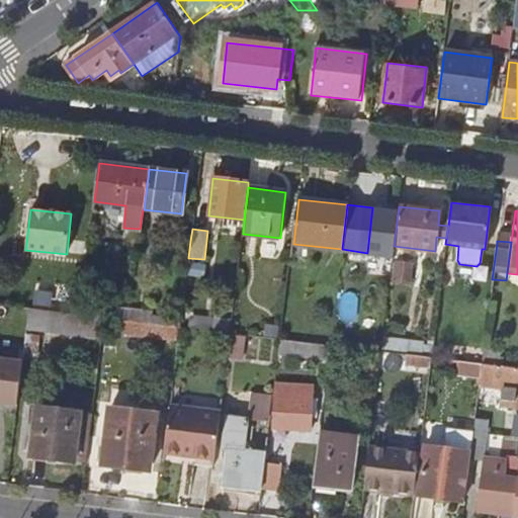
[(101,308),(81,305),(79,315),(100,318),(101,308)]
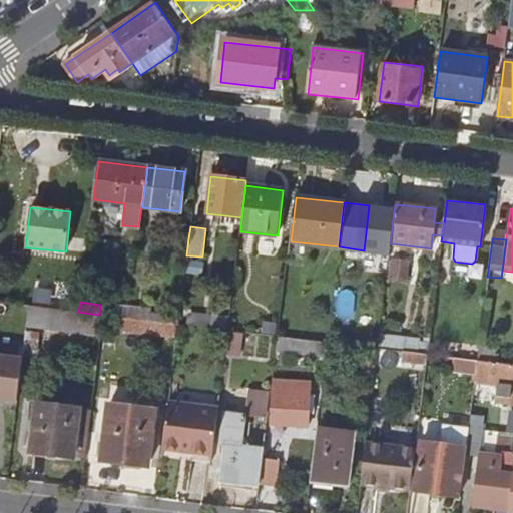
[(73,329),(75,310),(31,305),(29,324),(73,329)]
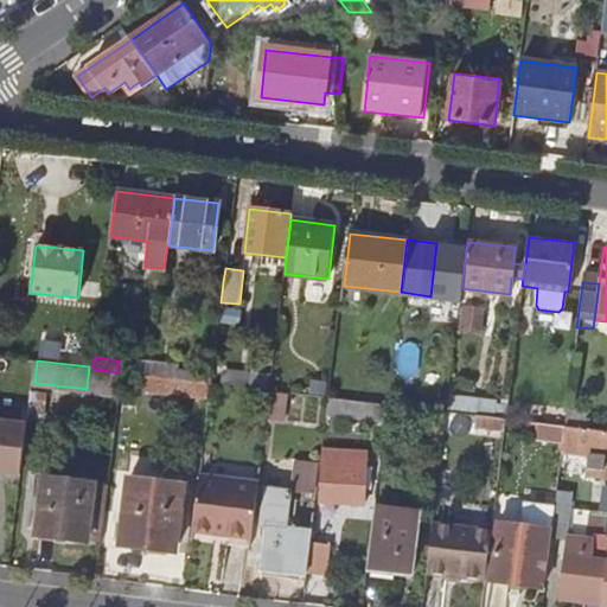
[(179,365),(154,363),(152,377),(144,376),(141,398),(208,407),(211,384),(177,379),(179,365)]
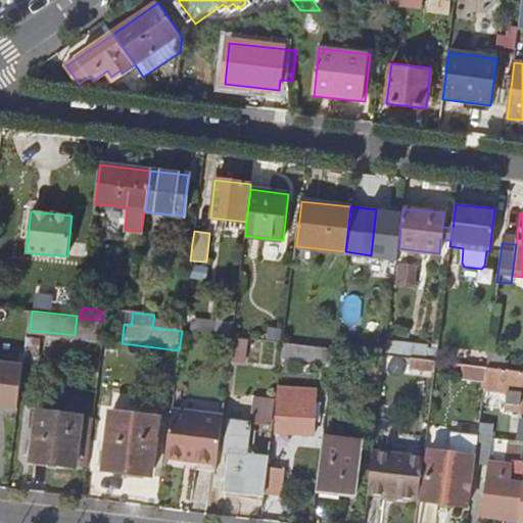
[(195,319),(194,331),(216,333),(217,322),(195,319)]
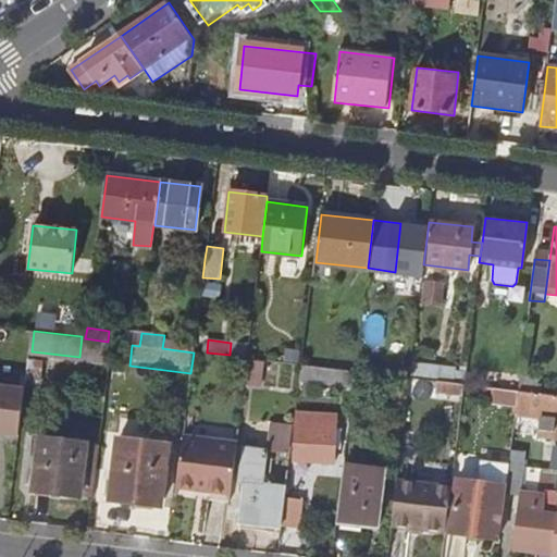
[(356,371),(301,364),(299,381),(354,387),(356,371)]
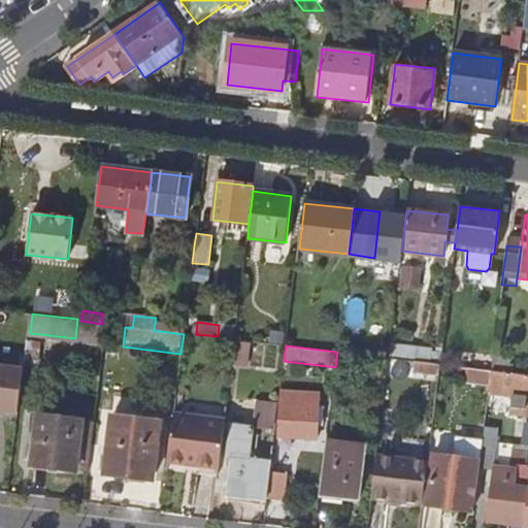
[(18,413),(23,368),(0,365),(0,407),(2,408),(5,411),(18,413)]
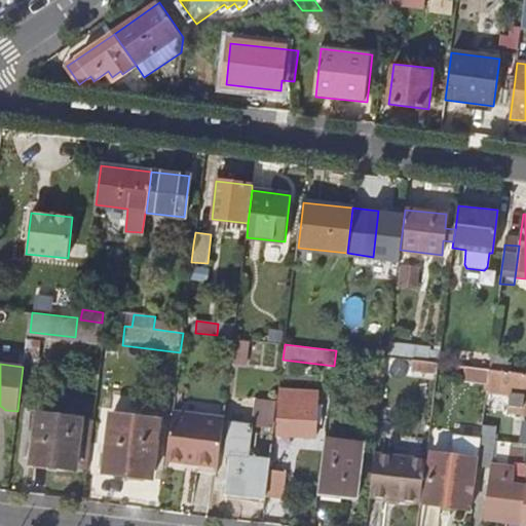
[(525,374),(489,370),(487,391),(509,393),(506,412),(525,413),(525,374)]
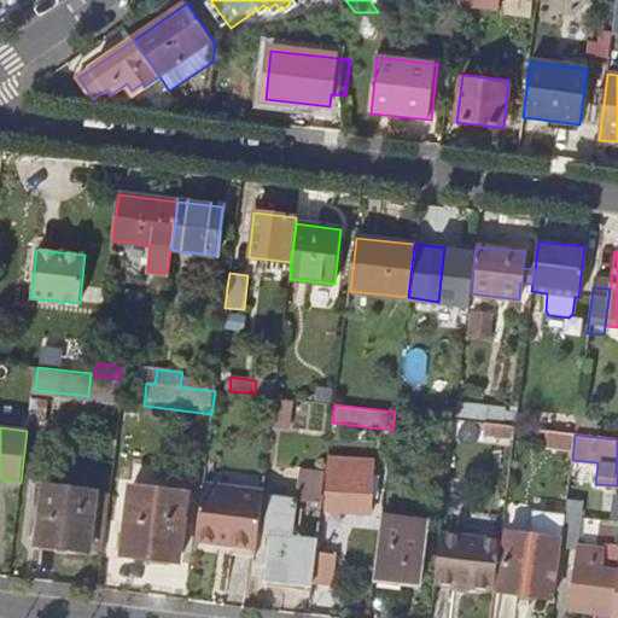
[(373,454),(326,454),(326,507),(372,508),(373,454)]
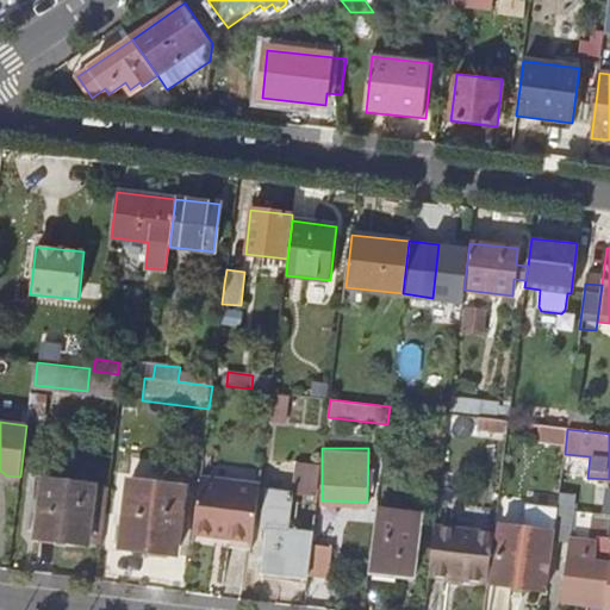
[(321,493),(321,460),(297,460),(296,493),(321,493)]
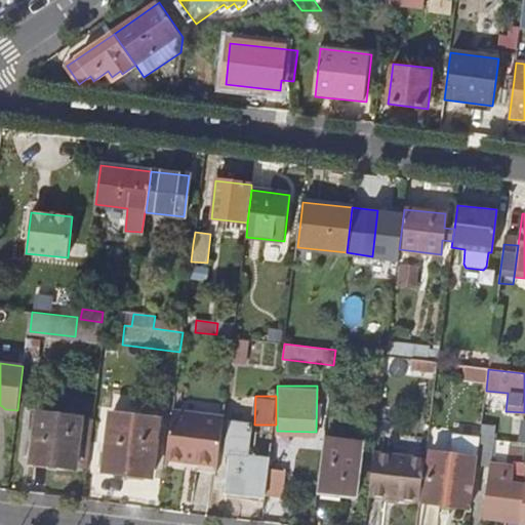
[(216,466),(224,416),(172,410),(166,460),(187,461),(187,458),(196,459),(196,463),(216,466)]
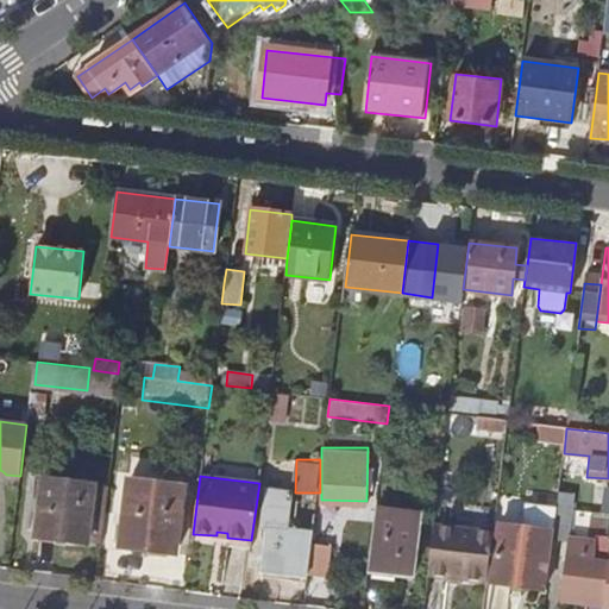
[(93,485),(44,479),(37,537),(87,542),(87,538),(93,491),(93,485)]
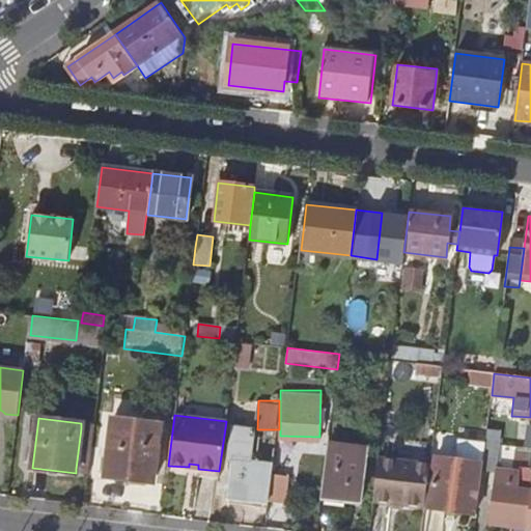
[(106,477),(154,482),(161,425),(112,419),(106,477)]
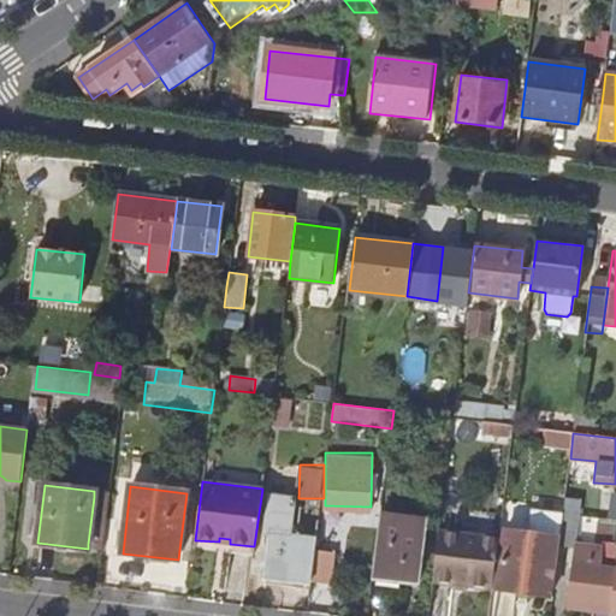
[(296,492),(268,489),(264,529),(271,531),(265,576),(311,581),(317,532),(292,529),(296,492)]
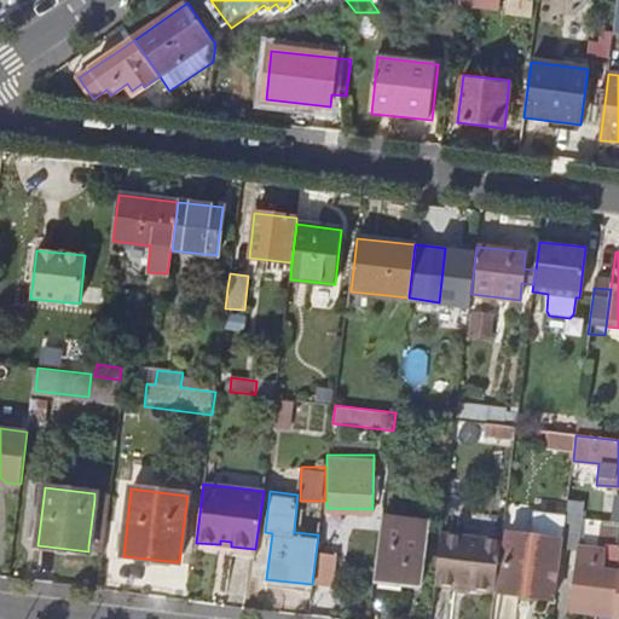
[(109,502),(94,499),(88,547),(104,548),(109,502)]
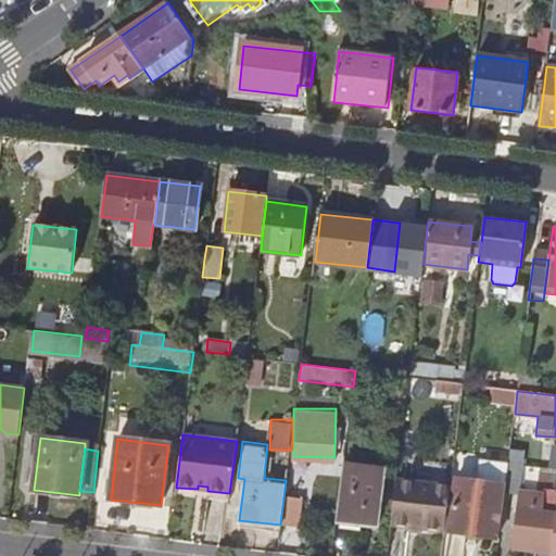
[(338,512),(337,517),(377,521),(383,464),(344,458),(338,512)]
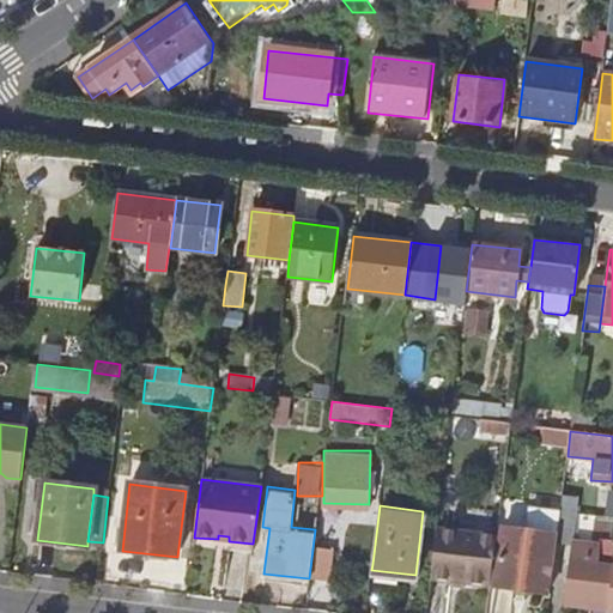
[(612,519),(602,517),(598,558),(612,559),(612,519)]
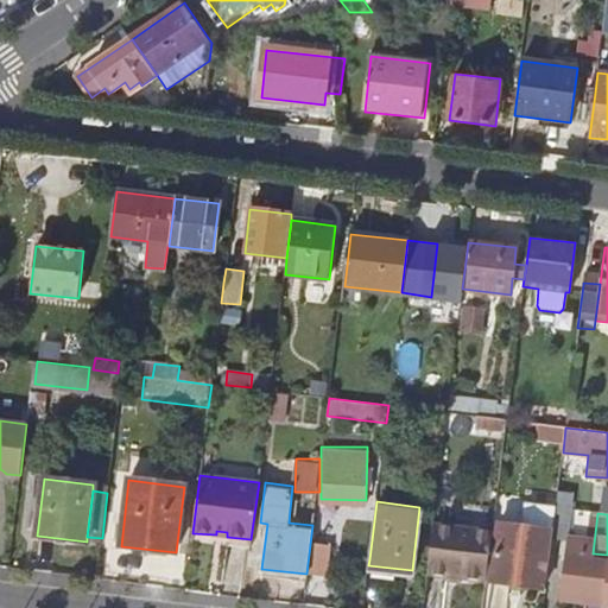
[(550,531),(496,524),(491,582),(543,589),(550,531)]
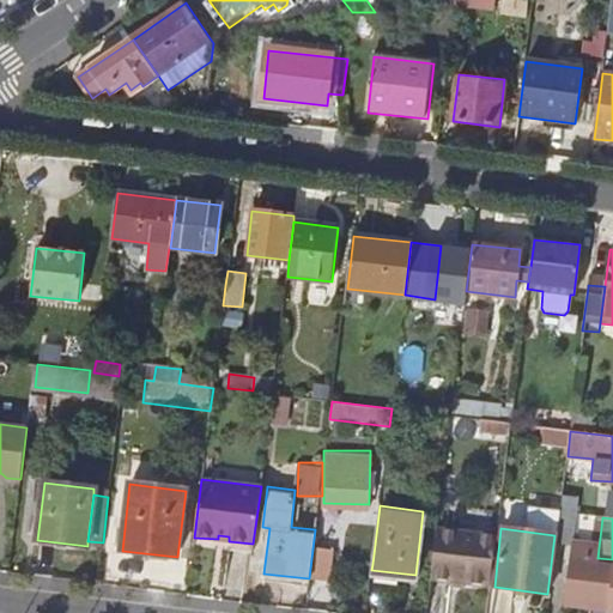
[(490,588),(497,536),(437,529),(435,548),(430,581),(490,588)]
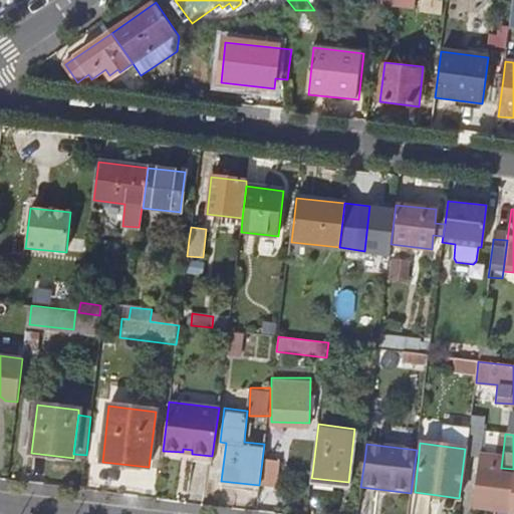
[(478,474),(478,471),(480,454),(467,452),(464,473),(478,474)]
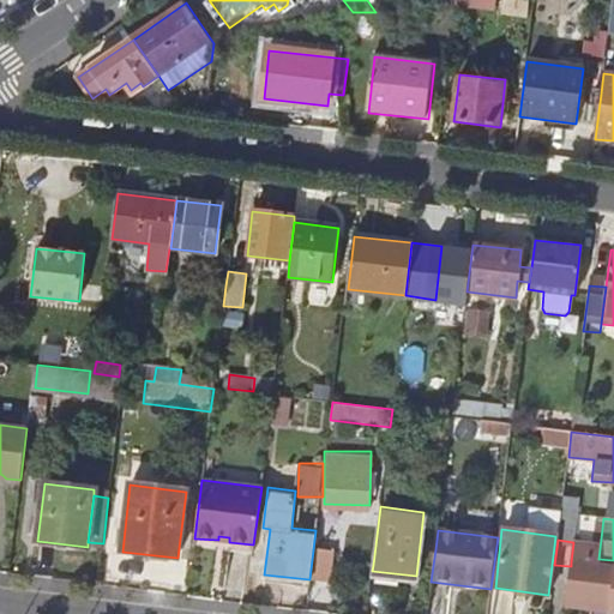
[(609,612),(613,569),(613,560),(599,559),(588,558),(587,564),(571,563),(571,566),(566,599),(584,600),(583,609),(609,612)]
